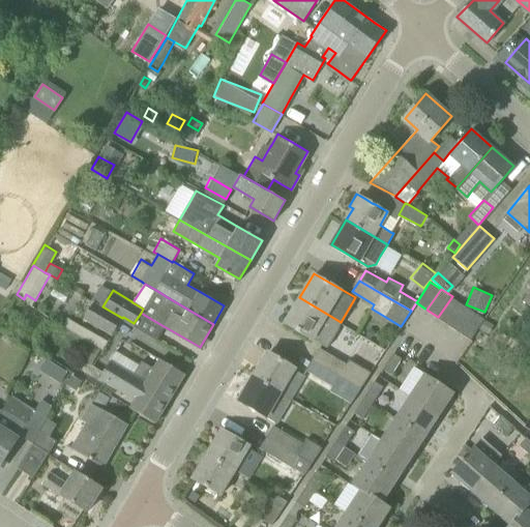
[(463,303),(452,296),(438,317),(449,324),(463,303)]
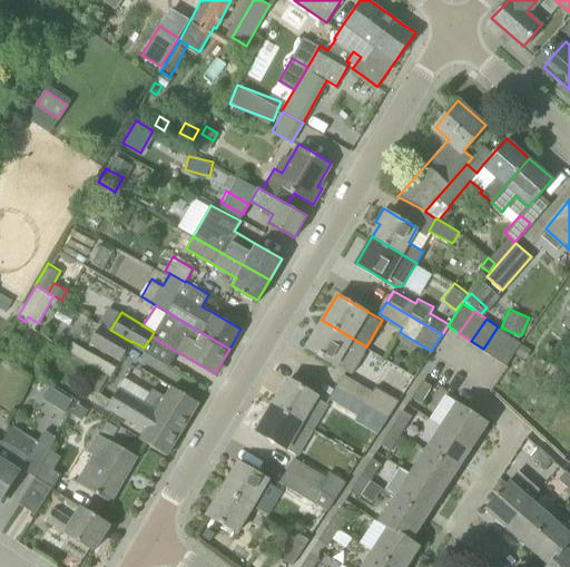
[(306,346),(351,373),(366,346),(322,320),(306,346)]
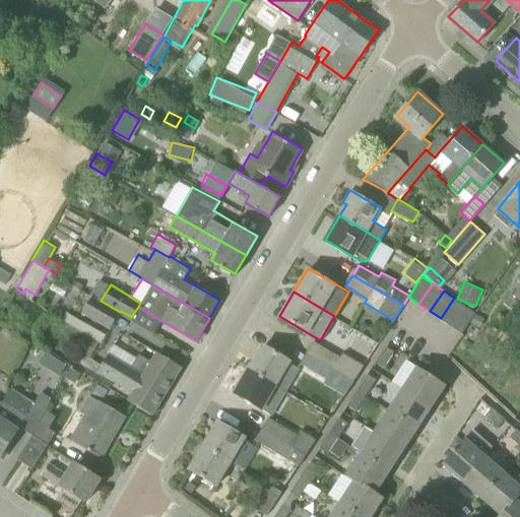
[(120,312),(101,301),(101,302),(91,297),(82,312),(111,328),(120,312)]
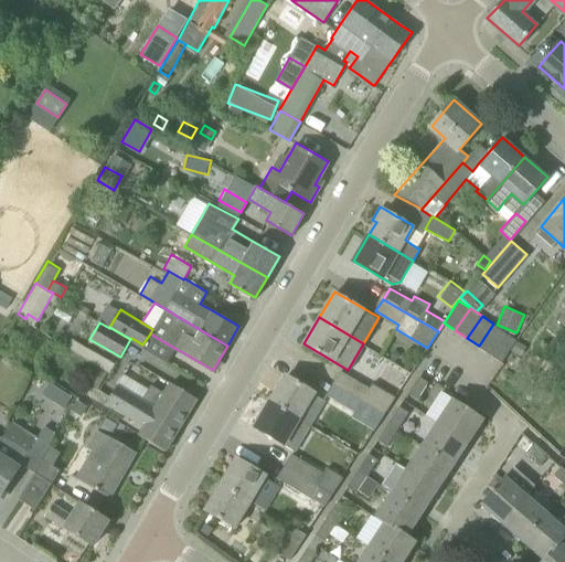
[(505,332),(493,324),(479,346),(490,353),(505,332)]
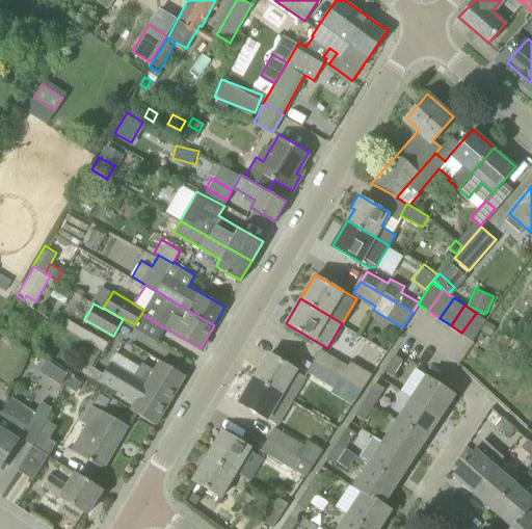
[(9,308),(2,319),(9,323),(17,312),(9,308)]
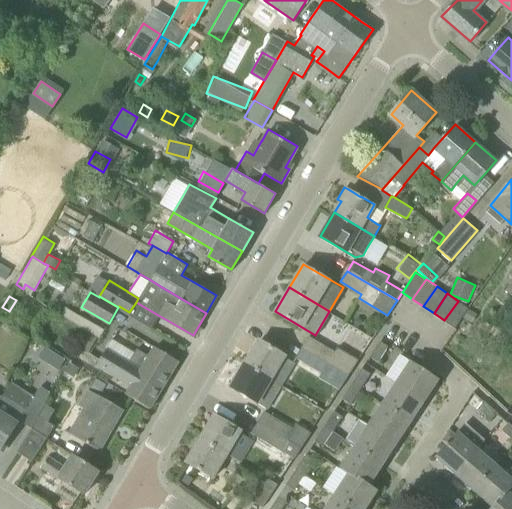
[(468,308),(458,301),(444,320),(455,327),(463,315),(468,308)]
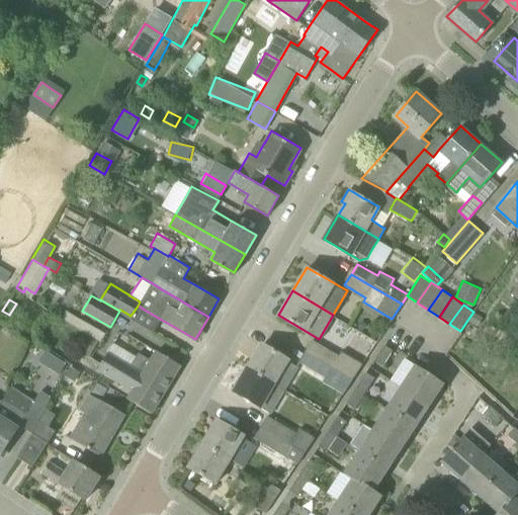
[(473,312),(468,319),(478,324),(482,316),(473,312)]
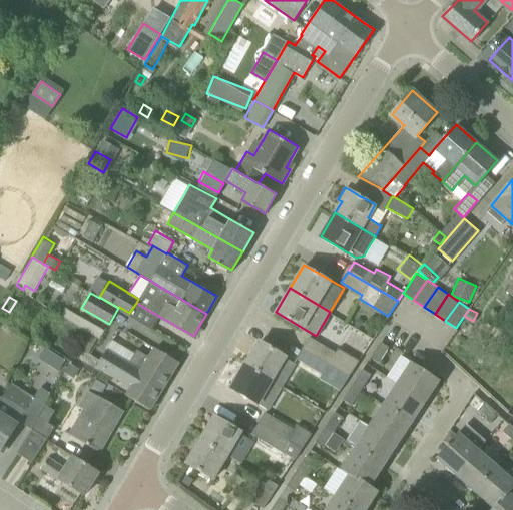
[(63,310),(61,315),(74,323),(74,322),(77,318),(63,310)]
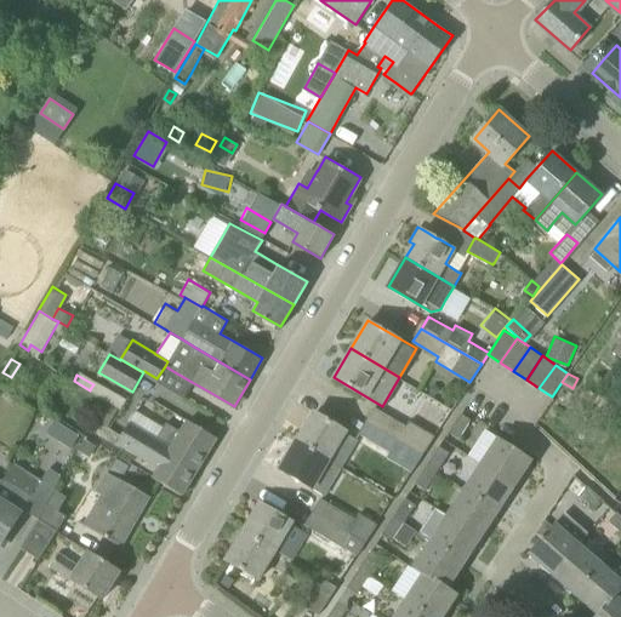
[(106,398),(118,406),(121,409),(127,398),(95,381),(93,384),(90,389),(106,398)]
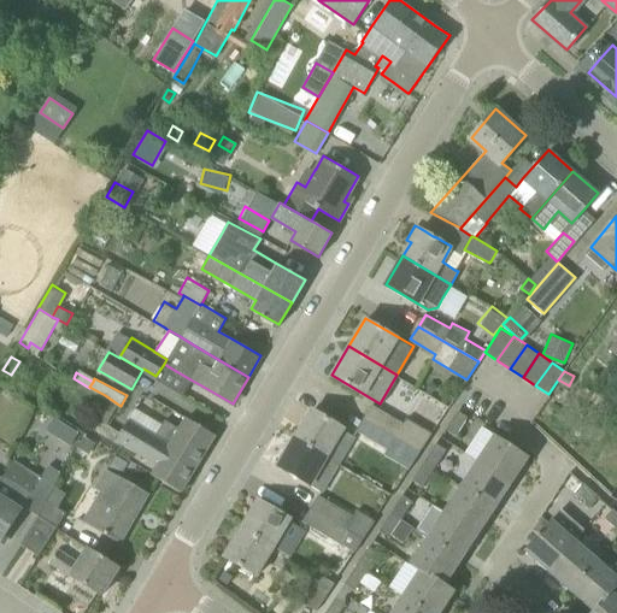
[(117,404),(105,395),(93,414),(107,422),(117,404)]
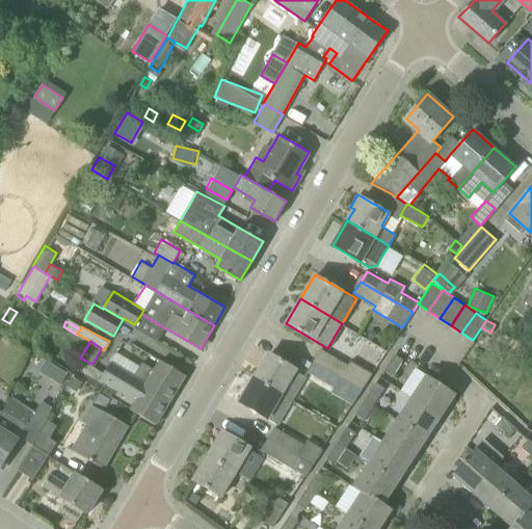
[(314,360),(363,388),(372,373),(349,360),(347,364),(321,348),(314,360)]
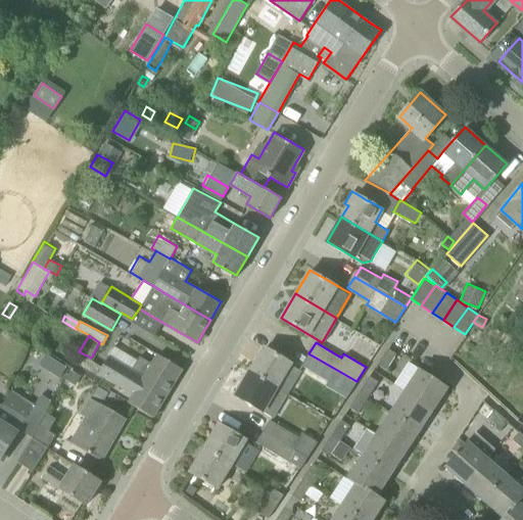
[(265,346),(250,371),(277,386),(290,364),(291,363),(265,346)]
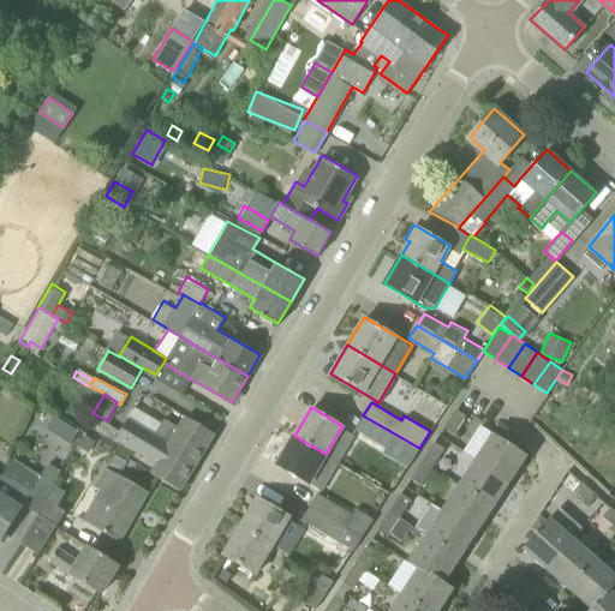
[(454,433),(466,414),(457,408),(445,426),(454,433)]
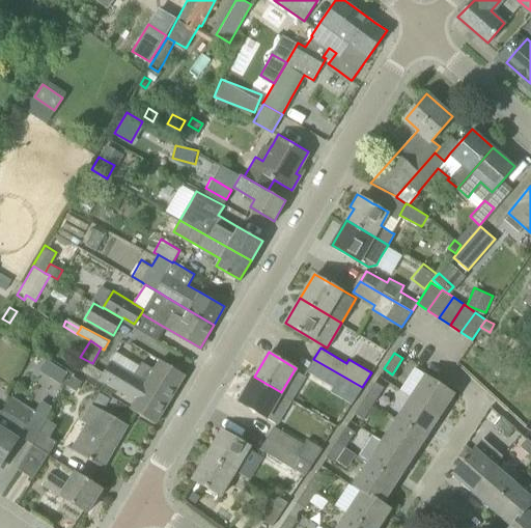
[(111,360),(104,371),(117,380),(116,380),(128,387),(130,383),(135,386),(136,385),(142,389),(143,387),(168,401),(176,389),(183,378),(186,373),(161,359),(155,368),(142,361),(140,364),(135,374),(111,360)]
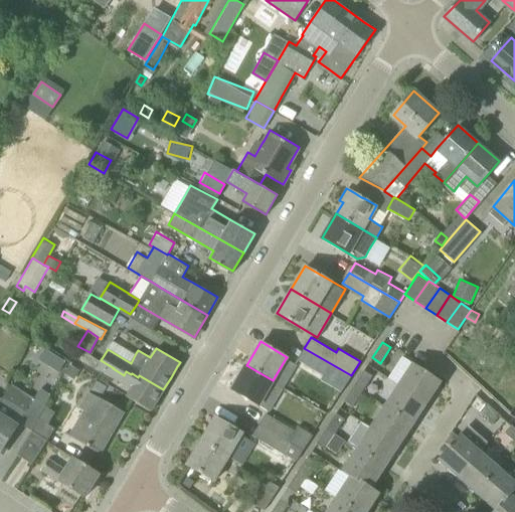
[(341,389),(351,375),(304,348),(298,358),(324,373),(321,378),(341,389)]
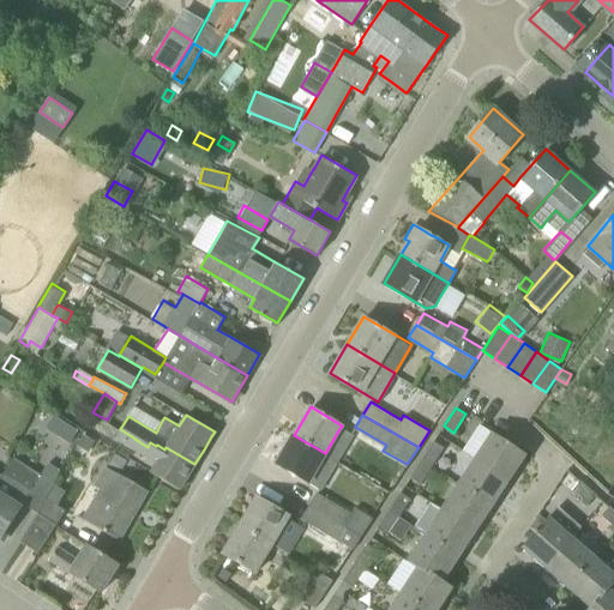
[(78,430),(66,423),(59,435),(71,442),(78,430)]
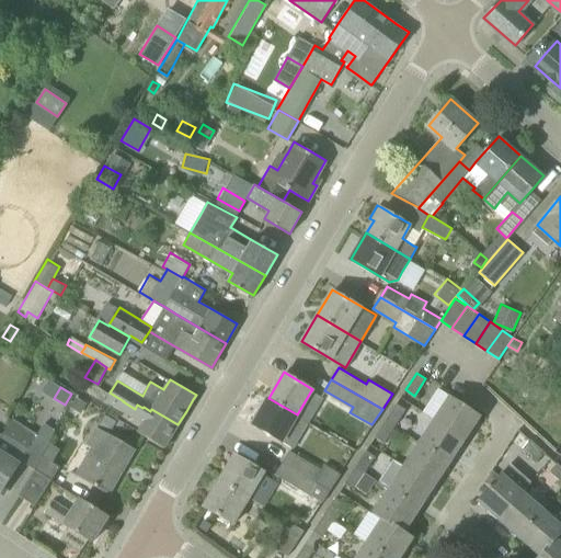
[(124,401),(110,393),(105,399),(144,422),(138,431),(164,446),(178,424),(151,409),(150,411),(144,407),(142,408),(137,405),(135,409),(123,401),(124,401)]
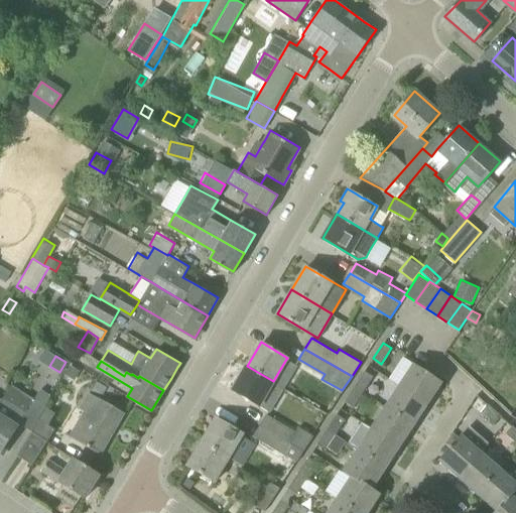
[(442,381),(414,363),(400,384),(428,402),(442,381)]
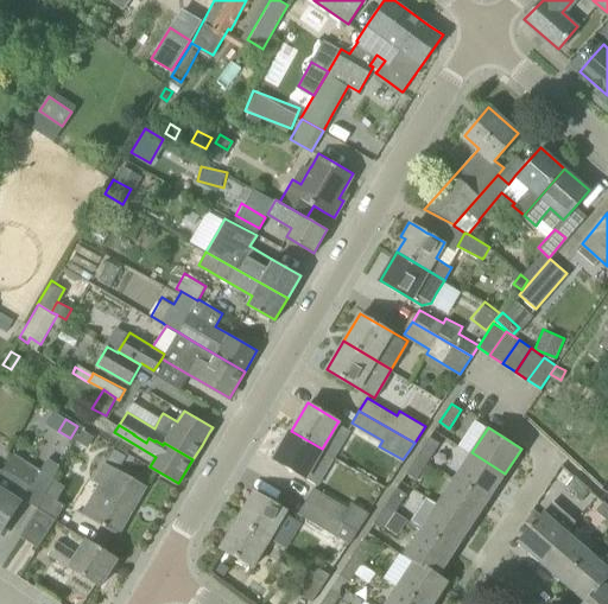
[(82,428),(76,439),(88,445),(94,436),(82,428)]
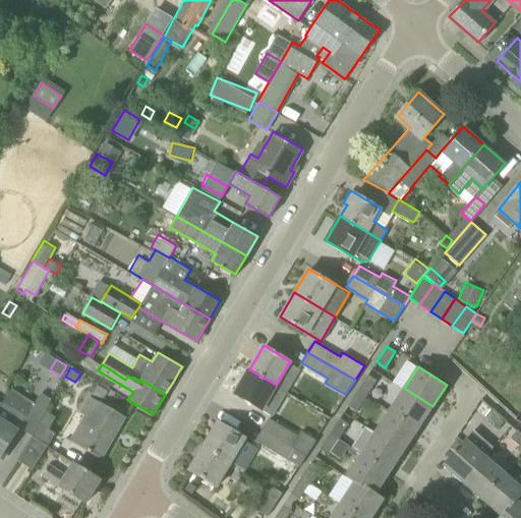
[(249,369),(235,393),(262,409),(276,385),(249,369)]
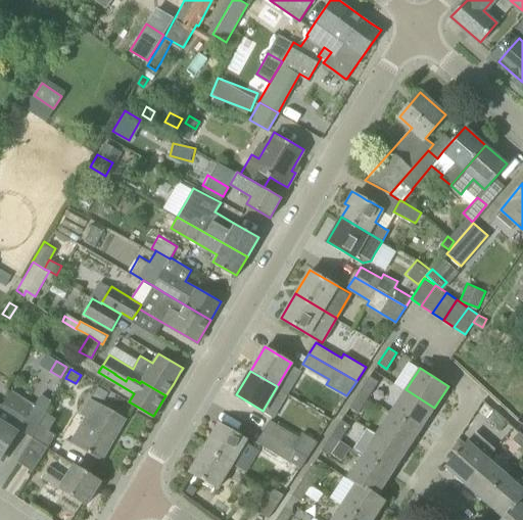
[(369,396),(379,379),(371,374),(360,390),(369,396)]
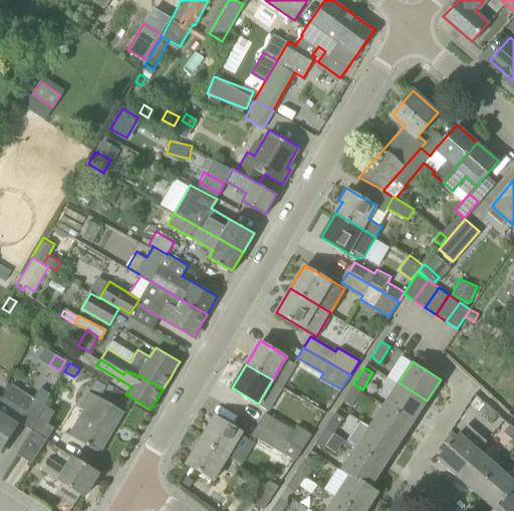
[(96,377),(90,387),(100,394),(106,384),(96,377)]
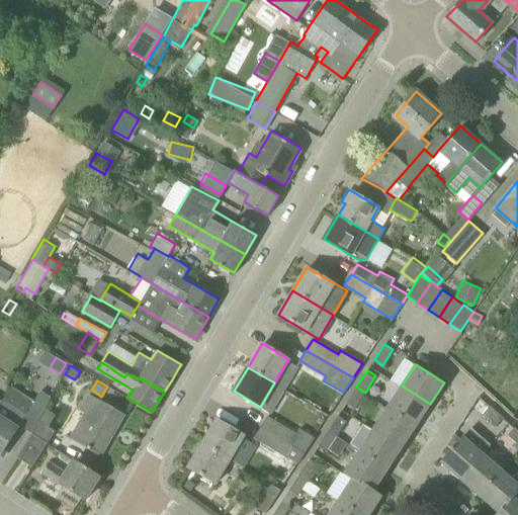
[(430,404),(402,385),(387,407),(416,425),(430,404)]
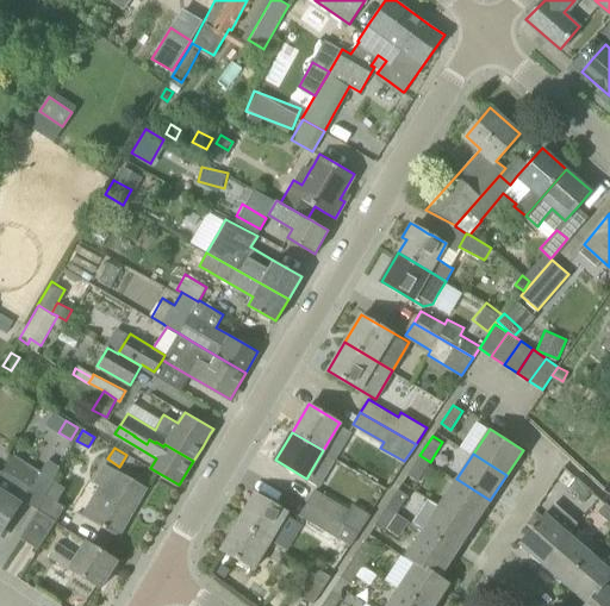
[(60,466),(47,457),(38,472),(13,455),(4,469),(0,475),(0,533),(24,499),(37,507),(44,494),(54,478),(60,466)]
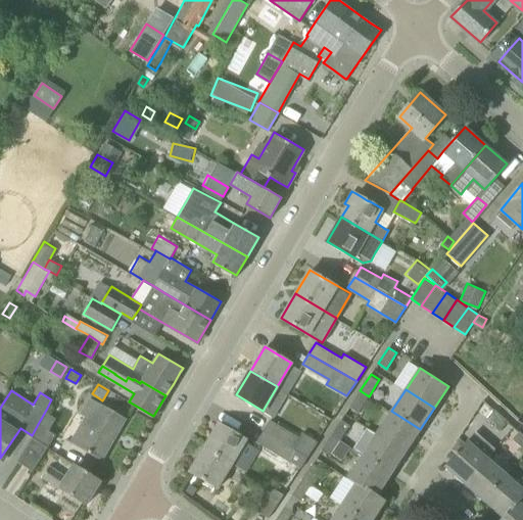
[(359,411),(369,396),(360,390),(350,406),(359,411)]
